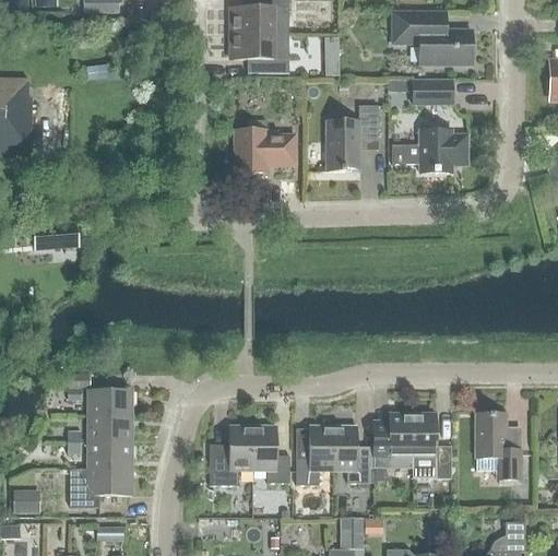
[(11,0),(11,11),(31,11),(30,0),(11,0)]
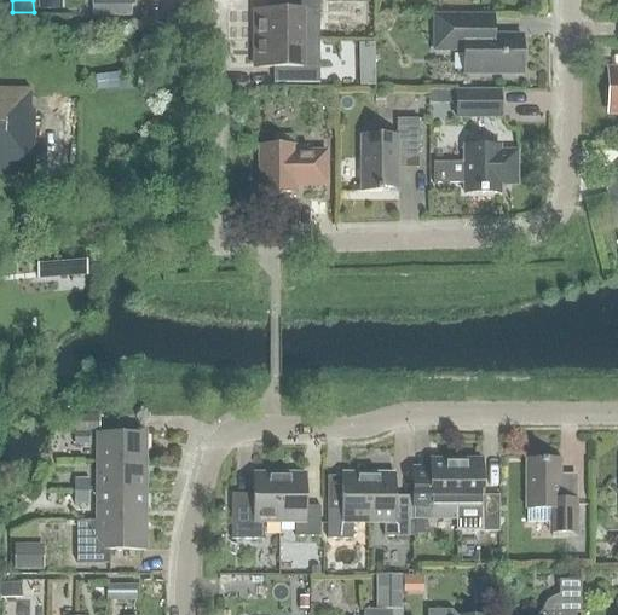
[(92,3),(92,15),(132,15),(132,3),(136,3),(136,1),(130,1),(130,0),(92,0),(92,3)]
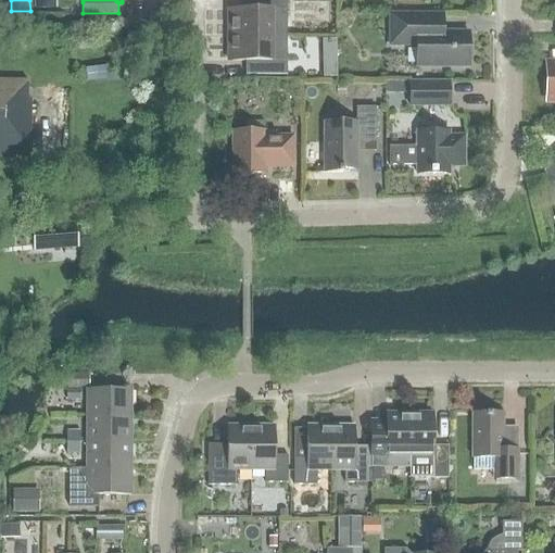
[(228,7),(228,33),(287,33),(287,0),(255,0),(256,7),(228,7)]
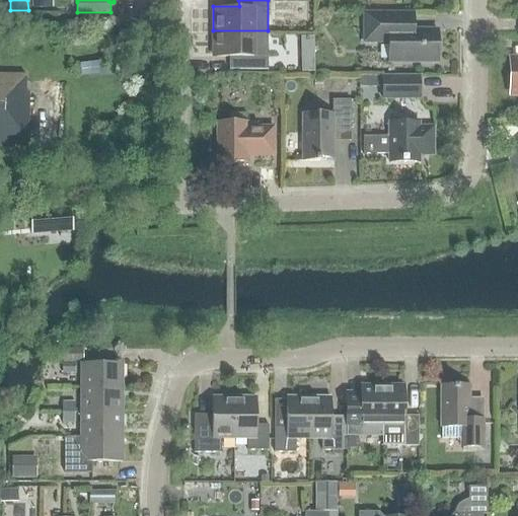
[(414,11),(365,11),(365,40),(389,40),(389,60),(438,60),(438,27),(414,27),(414,11)]
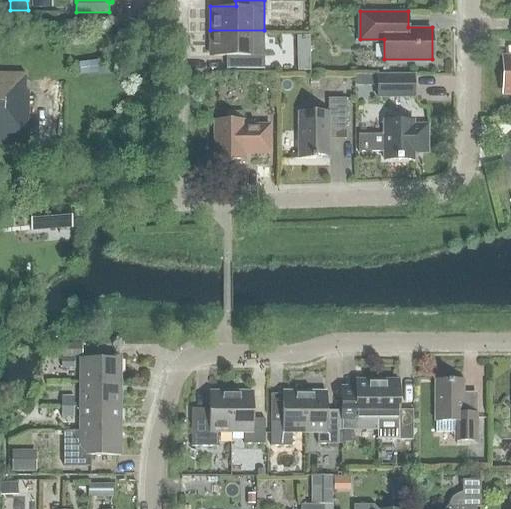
[(264,30),(210,30),(210,53),(236,53),(236,66),(264,66),(265,43),(264,30)]
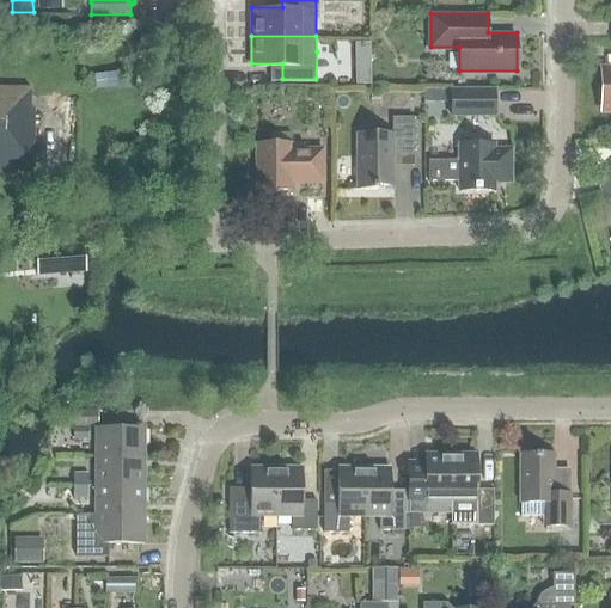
[(359,84),(374,84),(373,41),(358,42),(359,84)]
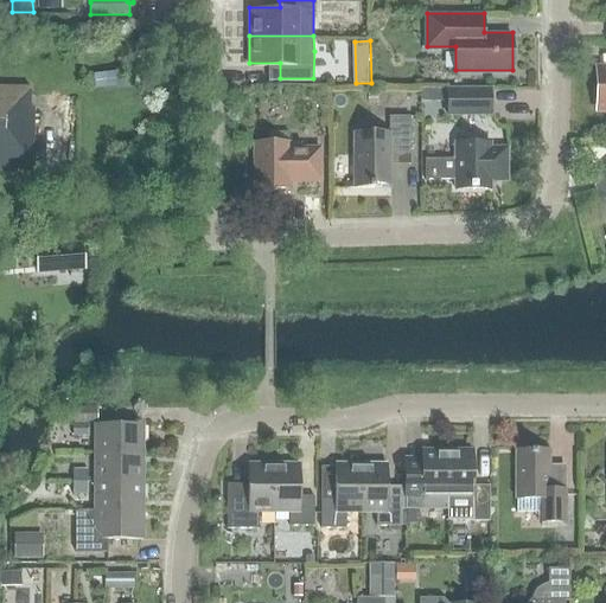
[(29,83),(0,83),(0,164),(32,165),(33,104),(27,104),(29,83)]
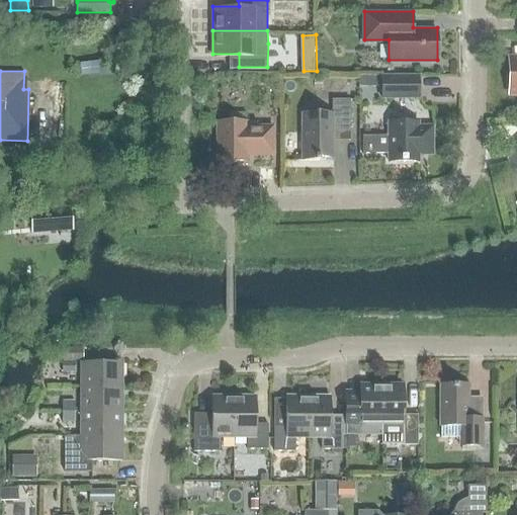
[(419,74),(382,74),(382,96),(419,96),(419,74)]
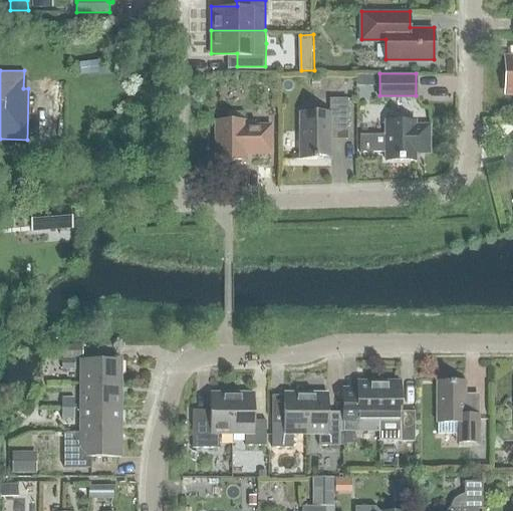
[(293,157),(293,158),(317,158),(317,154),(330,154),(330,128),(347,128),(347,96),(330,96),(329,110),(299,110),(299,157),(293,157)]
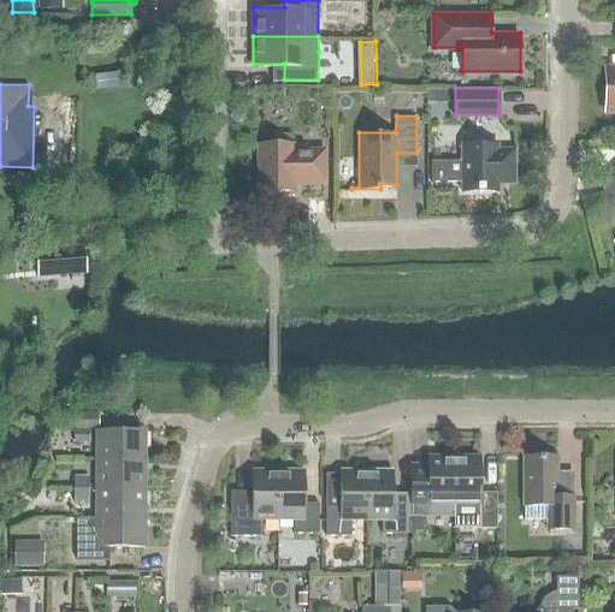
[(273,142),(295,142),(295,131),(273,131),(273,142)]
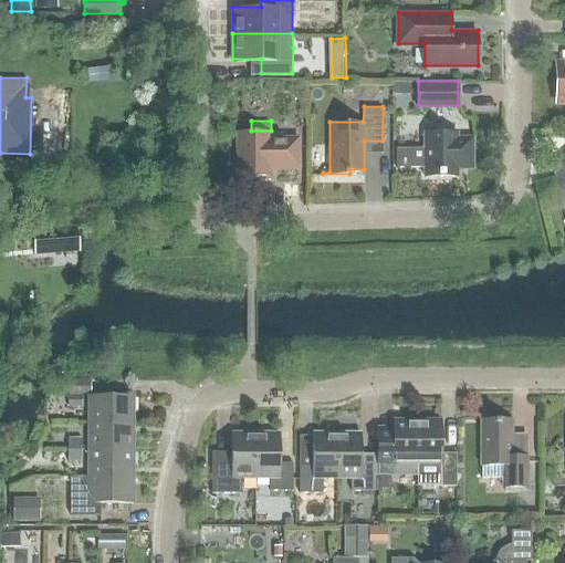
[(299,167),(299,136),(271,136),(271,131),(251,131),(238,131),(238,174),(271,174),(271,167),(299,167)]
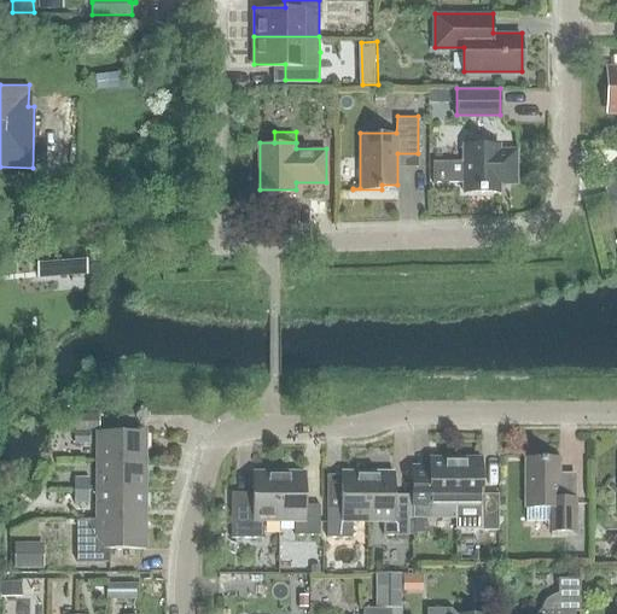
[(434,159),(434,181),(464,181),(464,189),(500,189),(500,181),(517,181),(517,147),(500,147),(500,144),(464,144),(464,159),(434,159)]
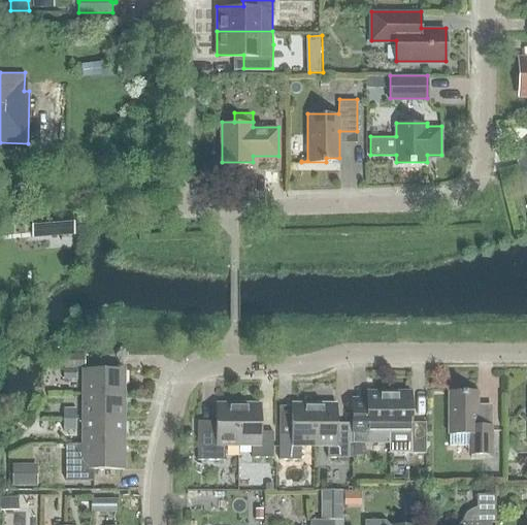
[(33,236),(75,233),(73,208),(32,210),(33,236)]
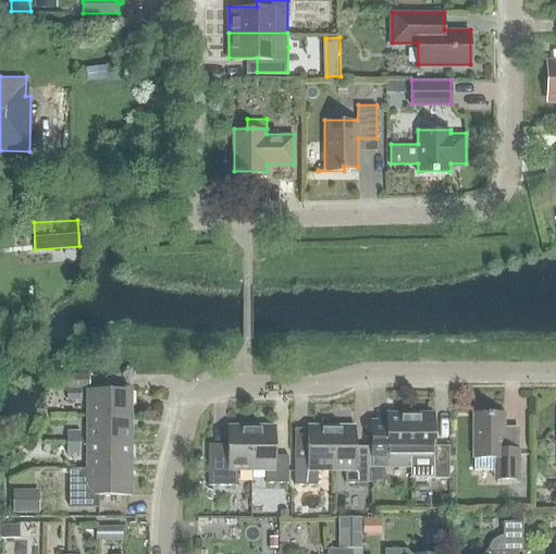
[(61,385),(88,385),(88,372),(61,371),(61,385)]
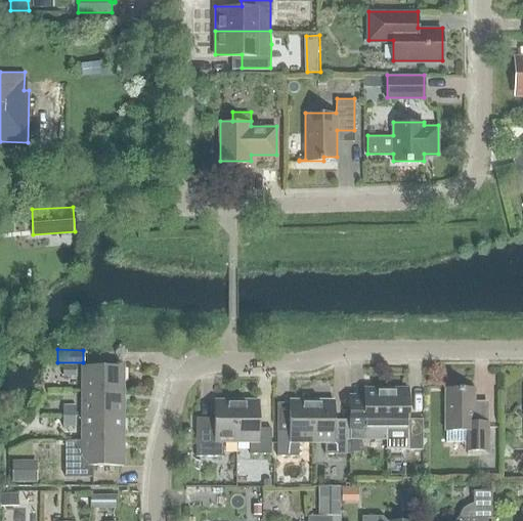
[(77,363),(63,363),(63,375),(77,375),(77,363)]
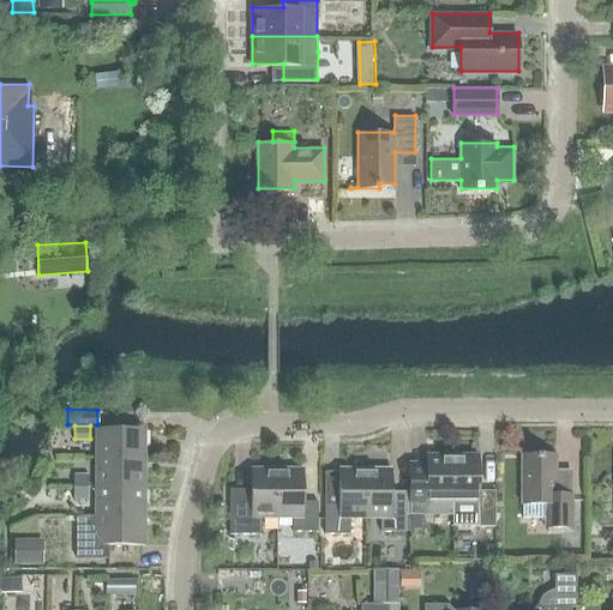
[(145,427),(96,427),(96,456),(145,457),(145,427)]
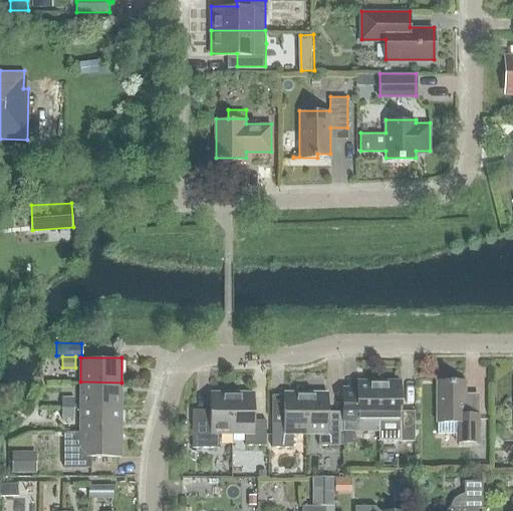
[(357,379),(357,387),(343,387),(343,430),(379,430),(379,420),(378,379),(357,379)]
